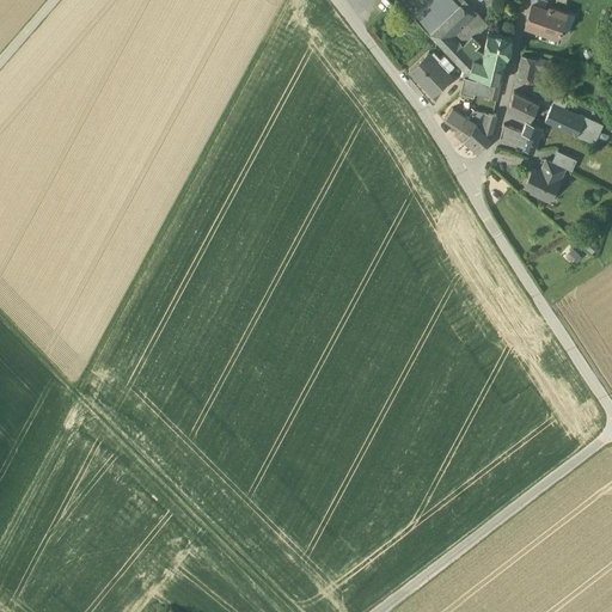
[(459,5),(454,0),(397,0),(429,32),(459,5)]
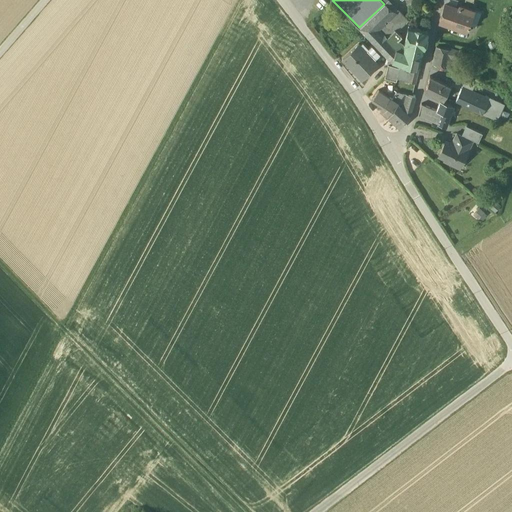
[(474,10),(461,5),(459,8),(444,3),(439,22),(466,32),(468,27),(469,28),(470,26),(468,25),(474,10)]
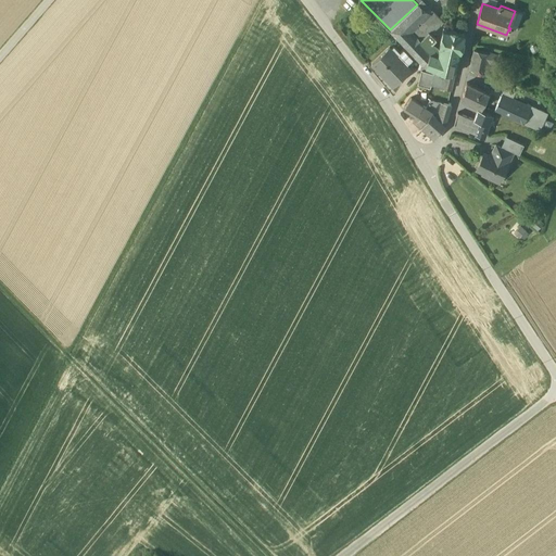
[(430,53),(408,32),(429,12),(417,4),(390,29),(422,64),(424,64),(429,66),(434,68),(438,55),(430,53)]
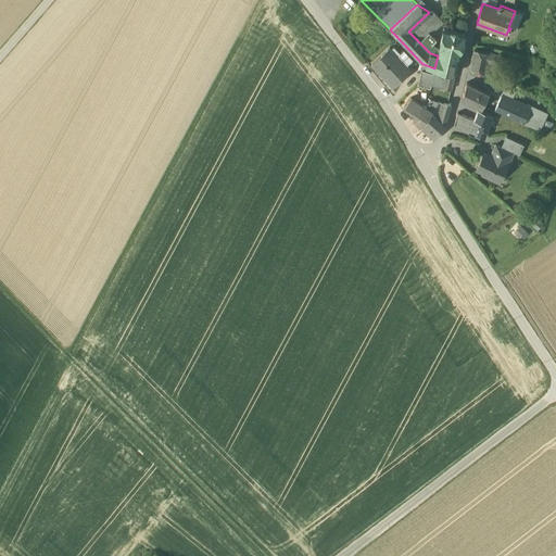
[(522,14),(515,11),(508,27),(516,30),(522,14)]
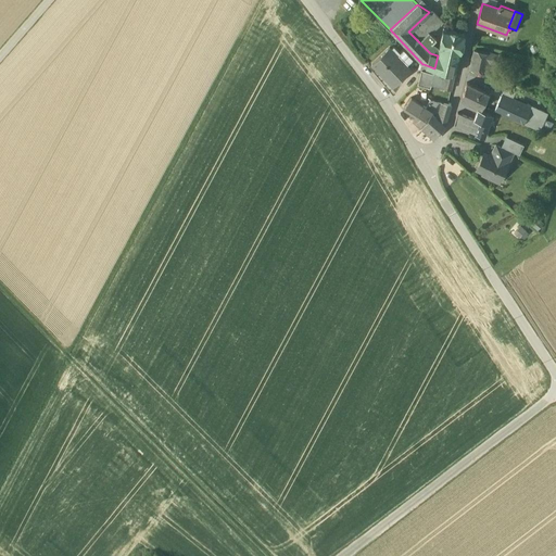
[(437,39),(431,34),(440,24),(429,12),(408,32),(430,53),(438,55),(441,40),(437,39)]
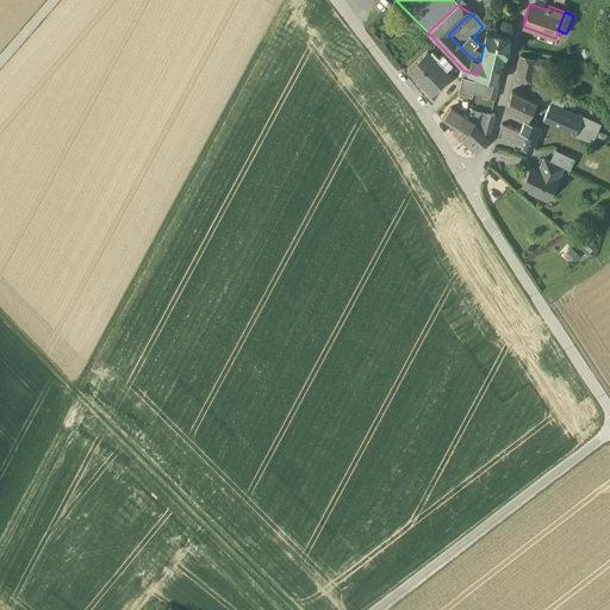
[(510,37),(487,31),(484,44),(480,61),(477,75),(483,78),(484,78),(490,79),(499,81),(510,37)]
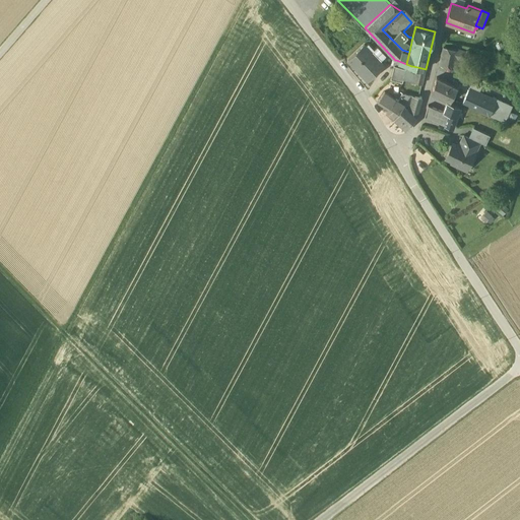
[(384,65),(364,45),(347,60),(367,80),(384,65)]
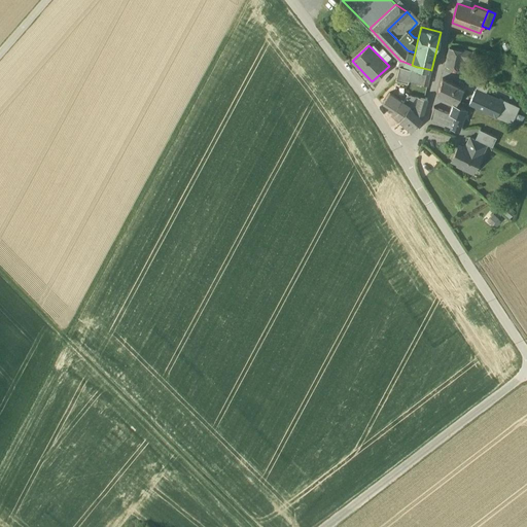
[(464,51),(449,47),(445,66),(460,70),(464,51)]
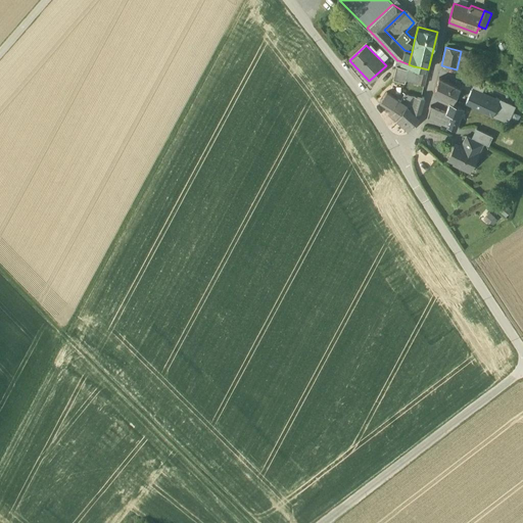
[(470,53),(461,51),(457,69),(463,70),(468,60),(470,53)]
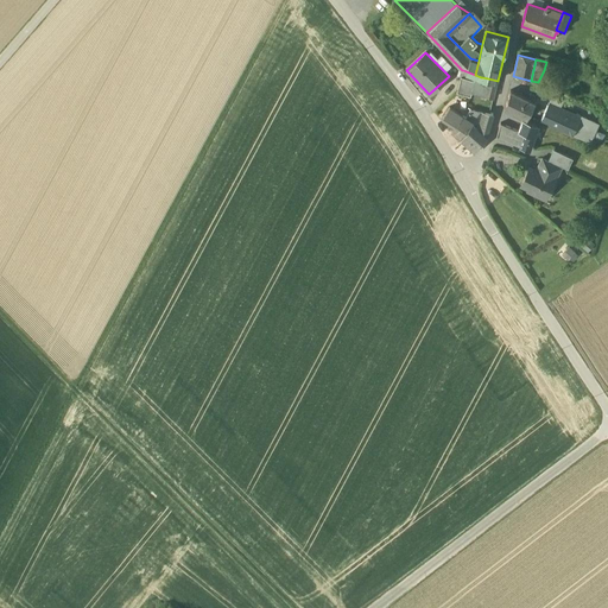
[(475,75),(469,73),(468,78),(474,81),(472,93),(493,99),(498,81),(488,78),(486,88),(479,86),(481,77),(475,75)]
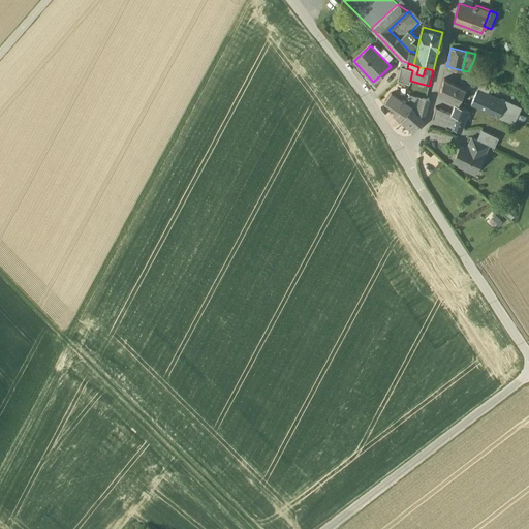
[(407,68),(401,67),(397,81),(409,84),(410,81),(412,70),(407,68)]
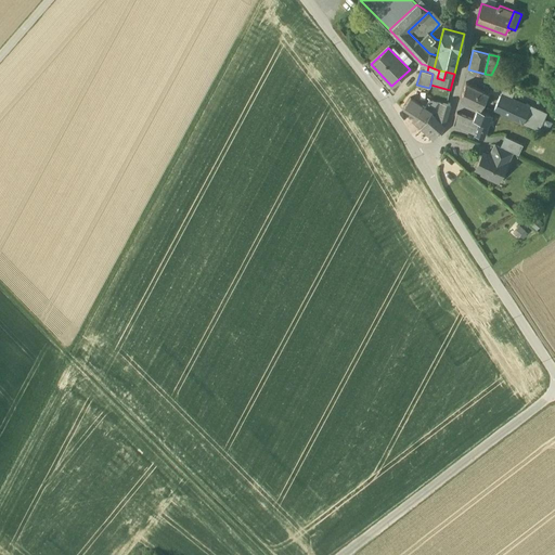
[(488,94),(466,82),(461,99),(480,110),(488,94)]
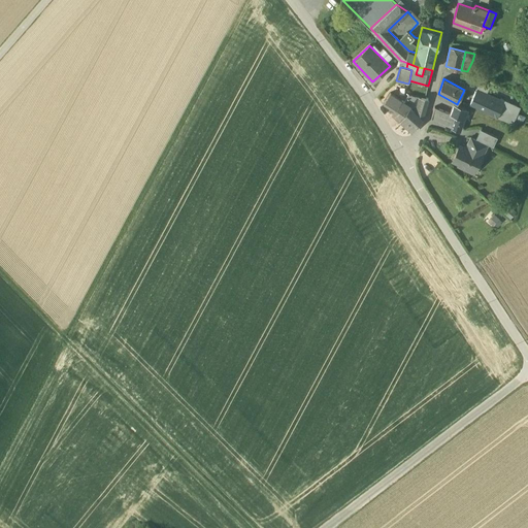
[(480,84),(477,89),(501,99),(504,93),(480,84)]
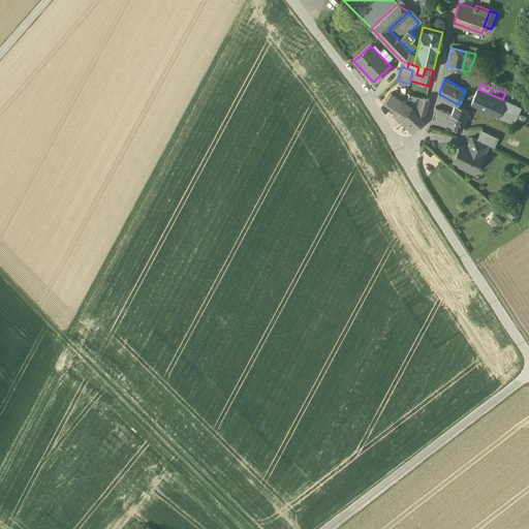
[(478,89),(476,93),(491,100),(500,104),(502,99),(478,89)]
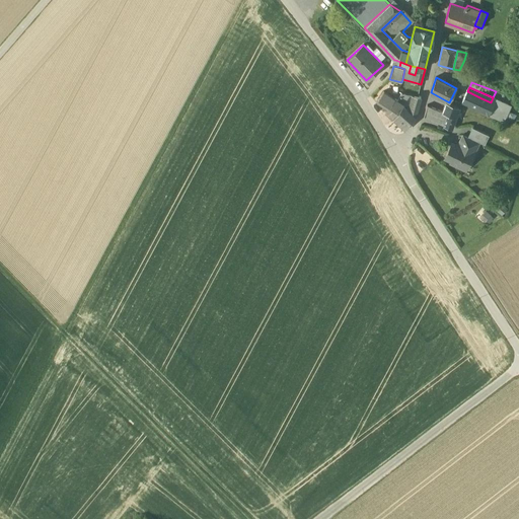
[(394,98),(384,91),(377,100),(388,107),(394,98)]
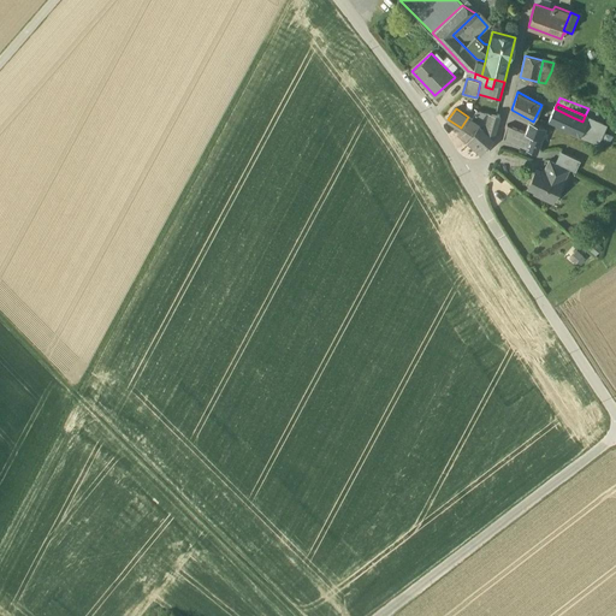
[(572,117),(555,108),(549,120),(566,129),(572,117)]
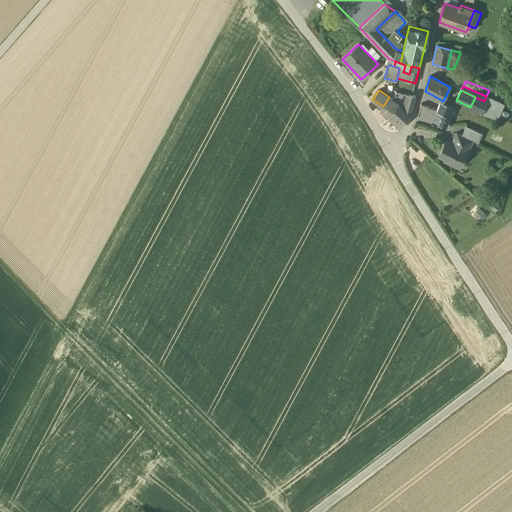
[(404,94),(396,92),(392,99),(398,103),(404,94)]
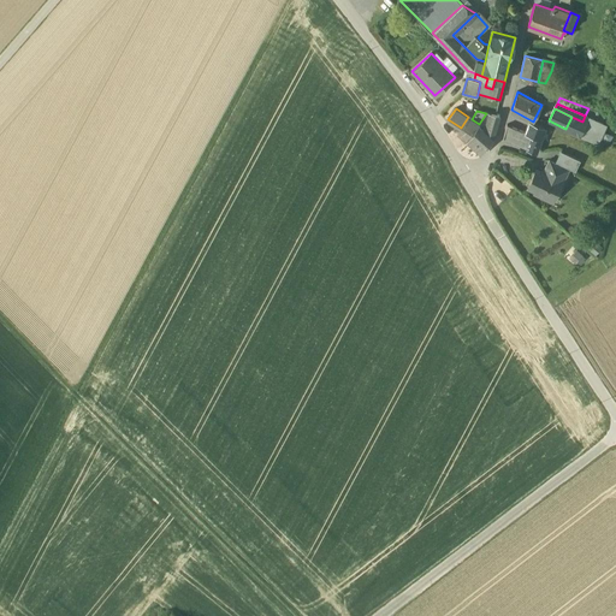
[(499,116),(491,114),(489,125),(495,132),(499,116)]
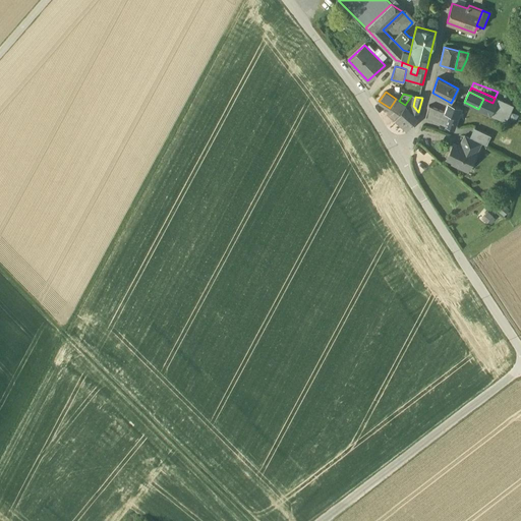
[(512,106),(495,98),(493,103),(487,113),(506,121),(512,106)]
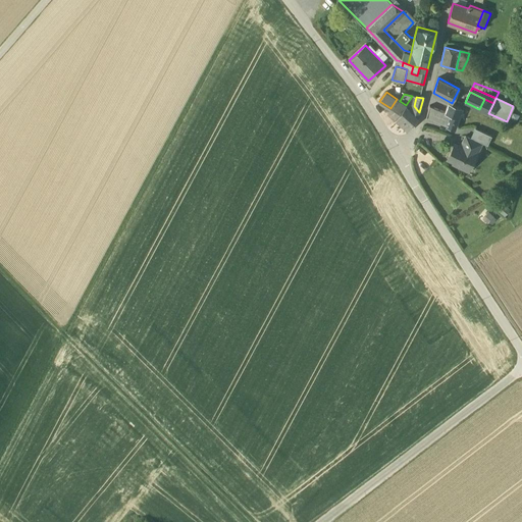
[(390,108),(387,112),(396,120),(405,107),(406,105),(400,101),(397,99),(390,108)]
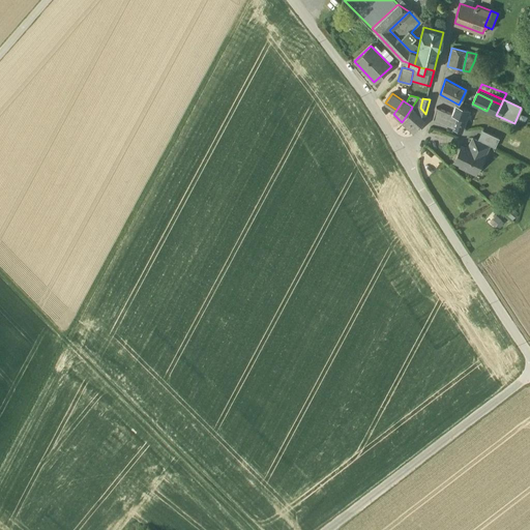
[(501,105),(492,100),(487,111),(496,115),(501,105)]
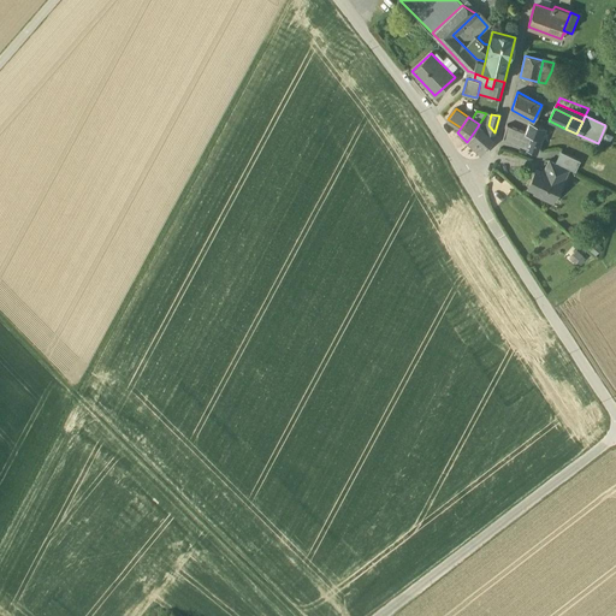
[(544,128),(529,122),(525,132),(507,125),(503,140),(528,150),(533,136),(540,138),(544,128)]
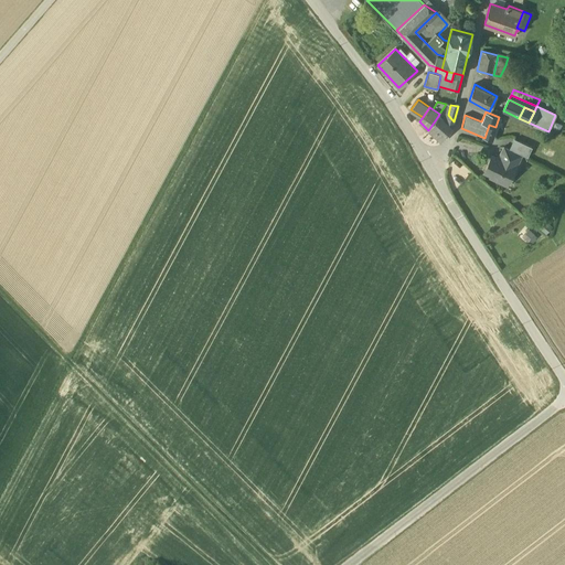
[(446,123),(438,116),(428,130),(441,142),(451,128),(446,123)]
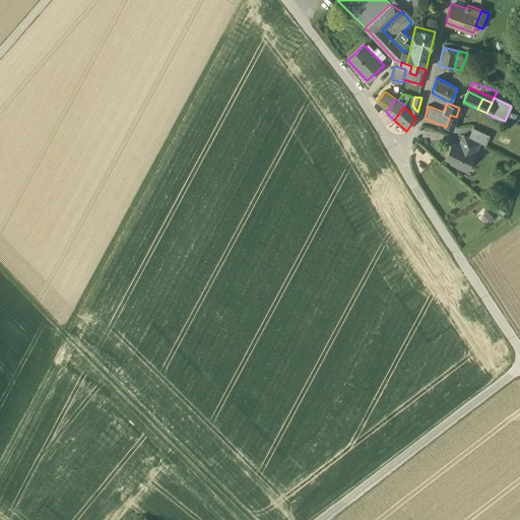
[(456,117),(450,115),(446,127),(452,129),(456,117)]
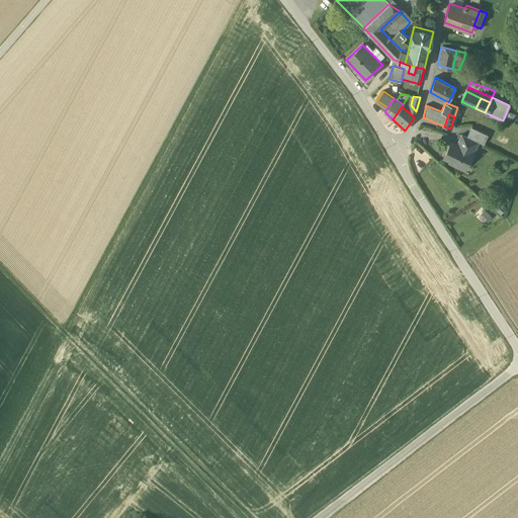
[(488,136),(471,127),(467,137),(484,145),(488,136)]
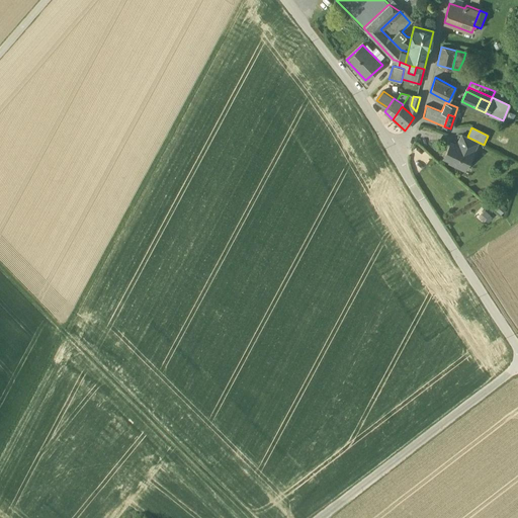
[(467,137),(462,135),(457,144),(473,151),(478,142),(467,137)]
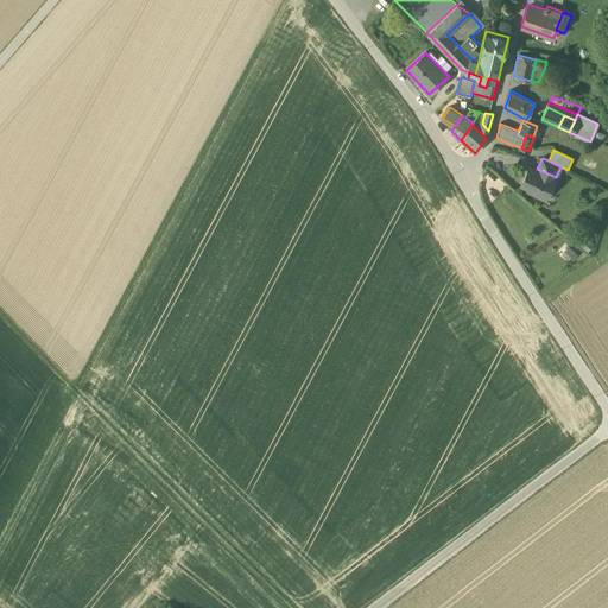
[(556,177),(537,169),(533,170),(529,168),(520,185),(529,189),(527,191),(542,197),(544,191),(549,192),(556,177)]
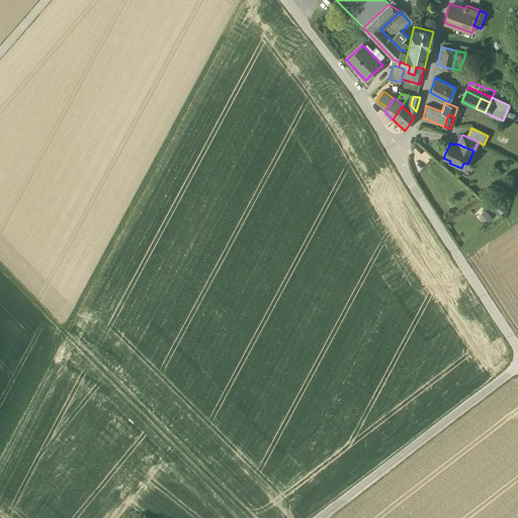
[(506,208),(501,203),(496,209),(501,214),(506,208)]
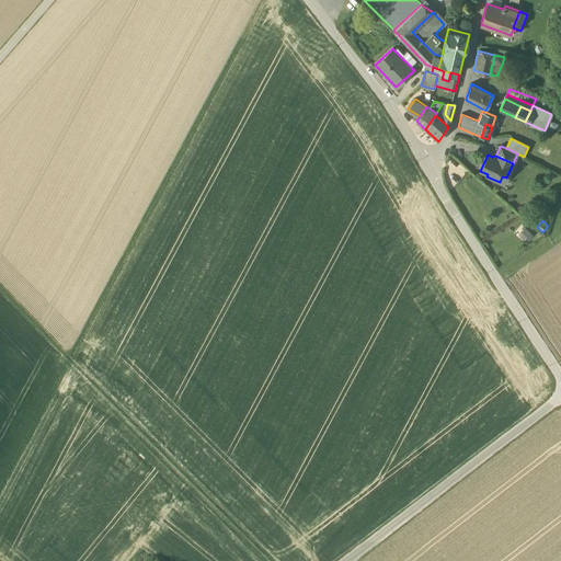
[(519,236),(524,240),(530,232),(525,228),(519,236)]
